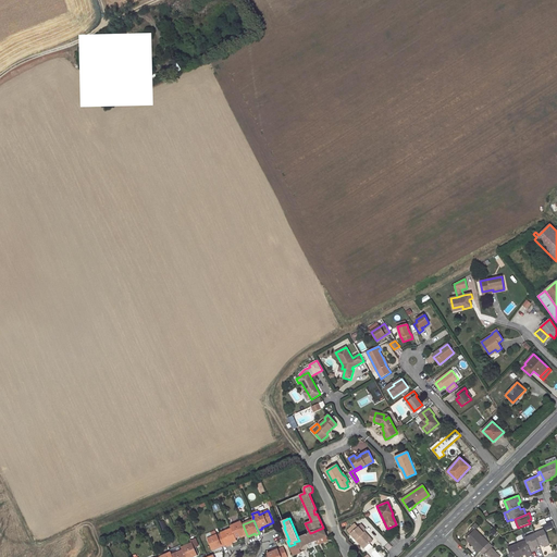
[(232,529),(236,537),(243,535),(243,536),(247,535),(243,524),(242,521),(231,527),(232,529)]
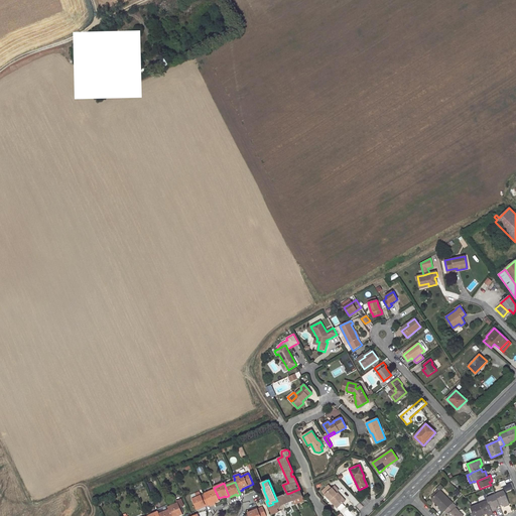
[(443,487),(440,485),(437,488),(438,489),(435,493),(436,494),(433,497),(432,498),(432,499),(436,503),(436,504),(439,507),(438,508),(443,513),(445,511),(453,503),(440,491),(443,487)]
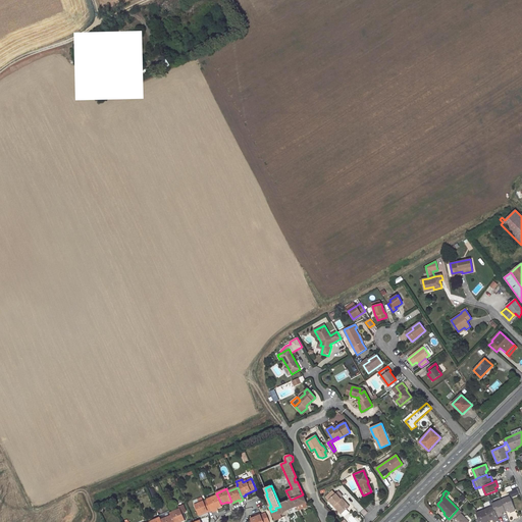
[(332,491),(325,497),(329,501),(335,494),(332,491)]
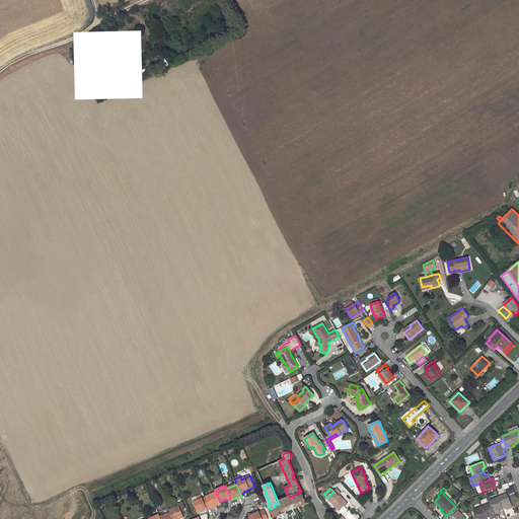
[(334,492),(327,498),(339,511),(340,510),(344,506),(347,504),(341,497),(340,498),(338,496),(339,495),(341,493),(337,489),(334,492)]
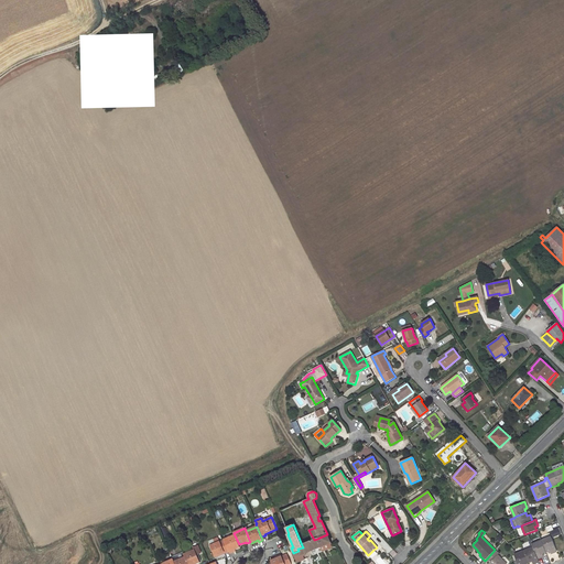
[(320,538),(317,539),(321,546),(323,552),(323,551),(333,546),(327,534),(320,538)]
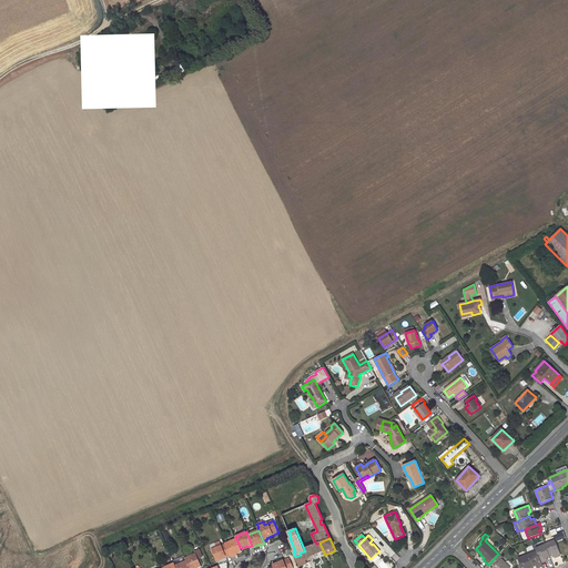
[(236,539),(225,544),(231,555),(231,557),(235,556),(235,554),(242,551),(241,548),(236,539)]
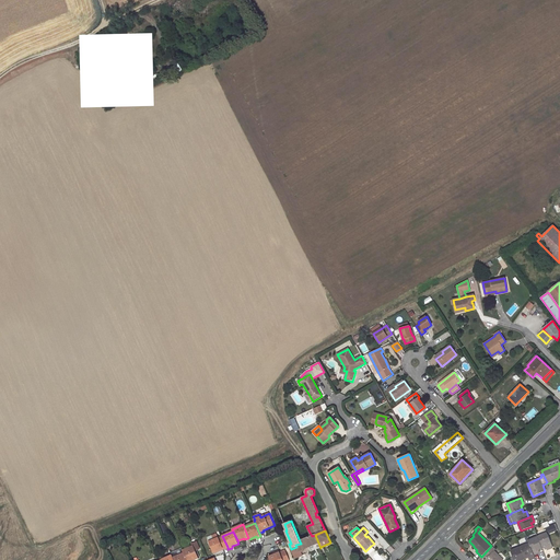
[(547,533),(537,537),(543,548),(546,547),(547,550),(553,547),(547,533)]
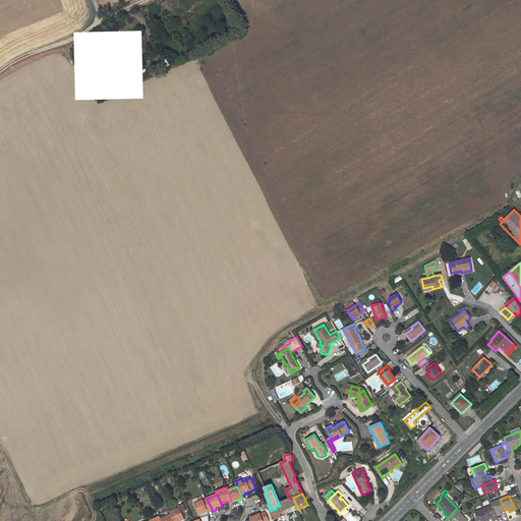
[(290,499),(284,502),(287,509),(289,513),(298,510),(296,505),(293,498),(290,499)]
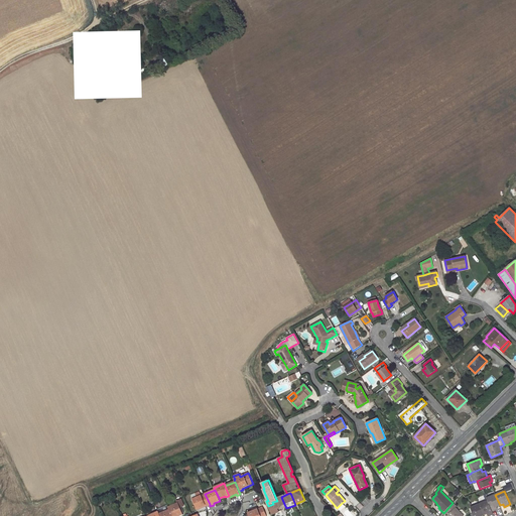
[(192,499),(197,509),(205,505),(206,506),(210,504),(205,494),(201,496),(192,499)]
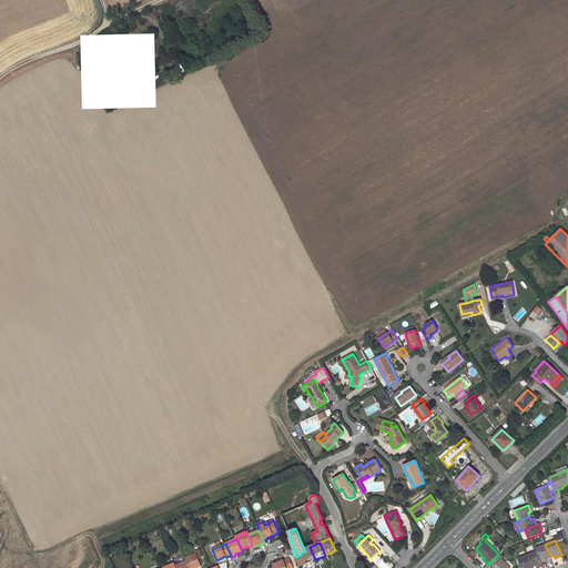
[(536,544),(534,545),(536,548),(537,551),(541,563),(547,560),(546,558),(550,556),(545,545),(537,548),(536,544)]
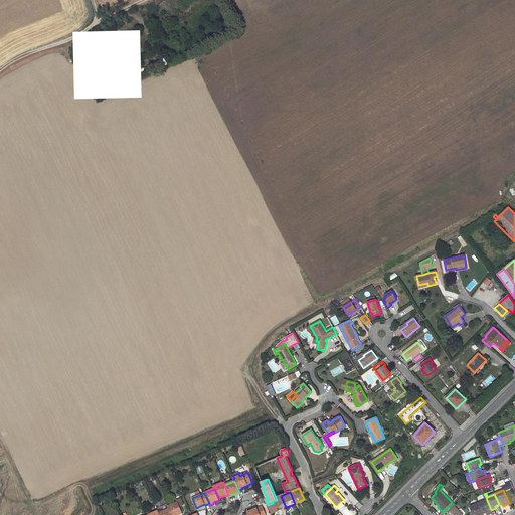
[(355,505),(358,502),(350,494),(347,498),(355,505)]
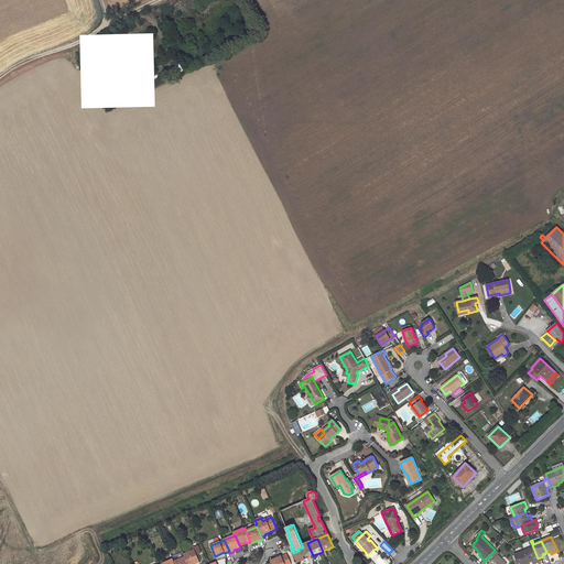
[(299,551),(293,553),(294,556),(300,554),(300,556),(302,555),(304,560),(310,556),(313,555),(311,551),(307,543),(302,545),(303,548),(297,549),(299,551)]
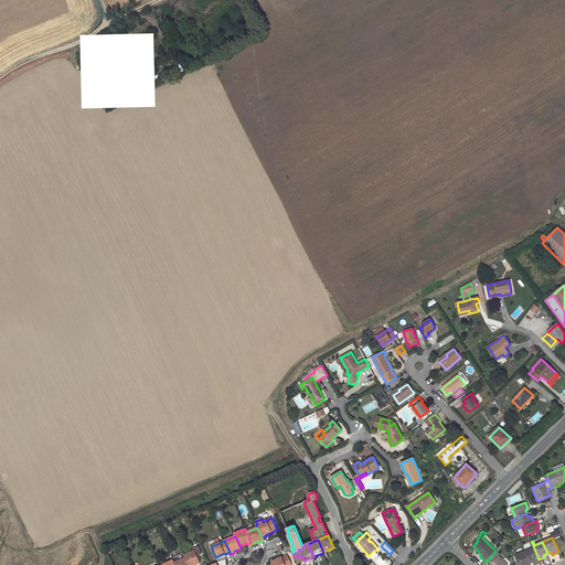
[(194,551),(184,555),(185,558),(188,564),(194,564),(201,563),(198,556),(202,554),(199,546),(193,548),(194,551)]
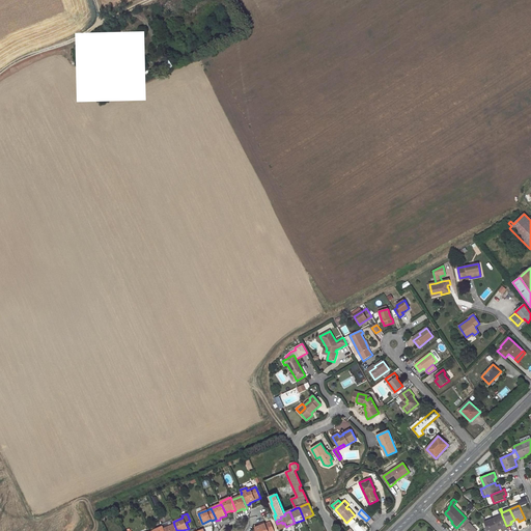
[(502,515),(494,519),(498,530),(501,529),(501,530),(502,530),(507,529),(506,526),(502,515)]
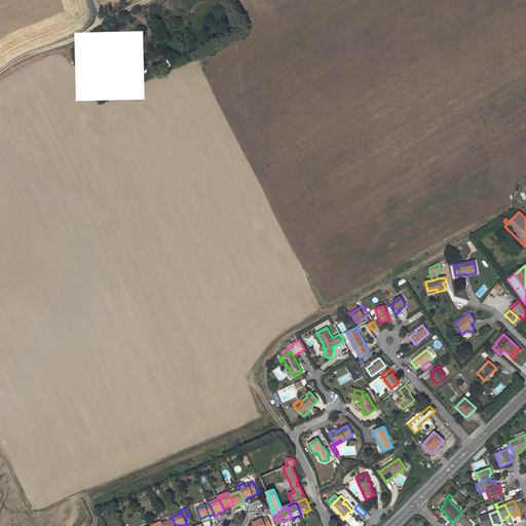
[(465,517),(461,513),(454,521),(457,524),(455,525),(473,525),(464,518),(465,517)]
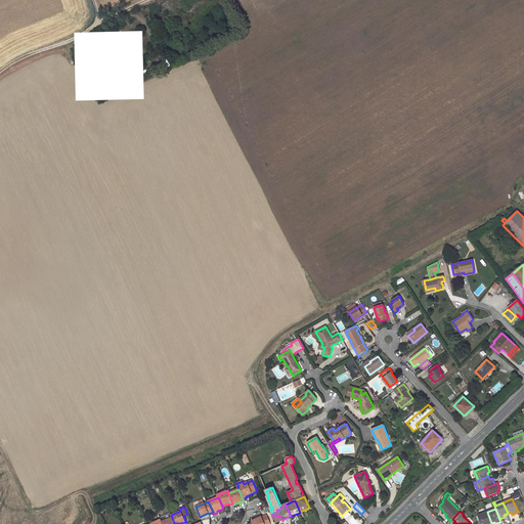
[(478,511),(476,512),(478,516),(480,522),(481,523),(487,523),(491,523),(487,512),(480,515),(478,511)]
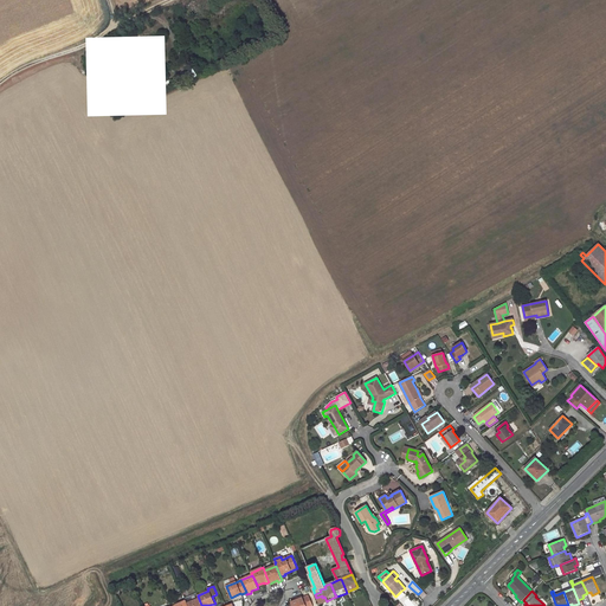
[(199,599),(198,595),(197,594),(186,599),(186,601),(187,604),(199,599)]
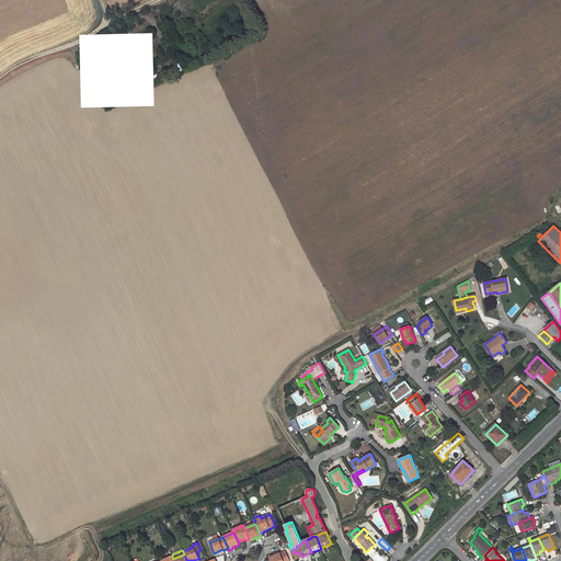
[(276,554),(270,558),(271,560),(288,560),(285,551),(281,553),(279,551),(275,553),(276,554)]
